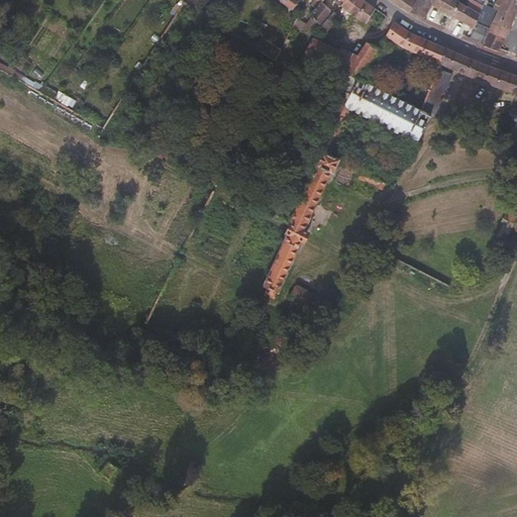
[(274,0),(291,11),(298,0),(274,0)]
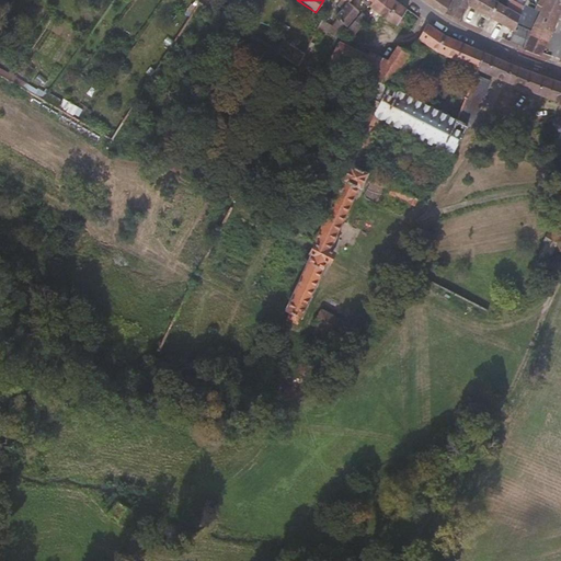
[(376,13),(385,0),(371,0),(367,8),(376,13)]
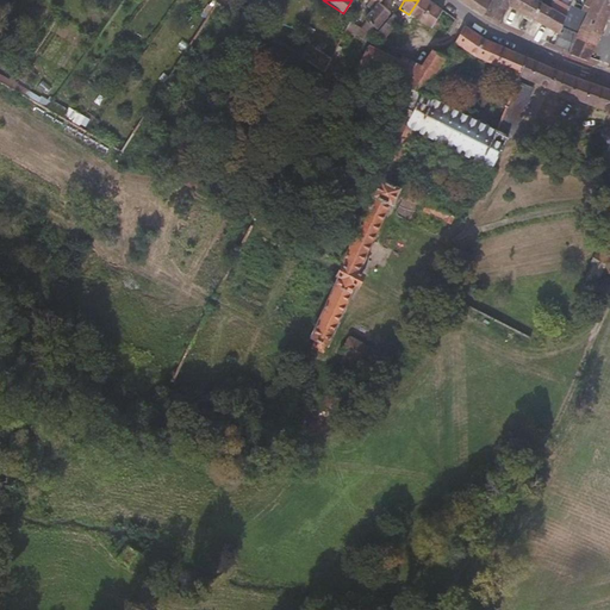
[(429,29),(441,11),(430,4),(427,0),(418,0),(409,14),(417,22),(429,29)]
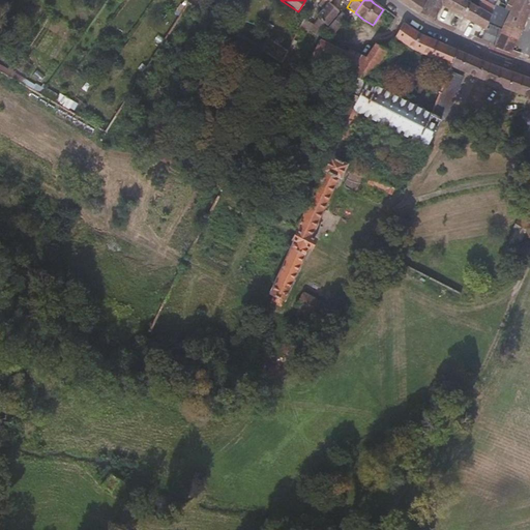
[(425,2),(422,0),(398,0),(419,15),(425,2)]
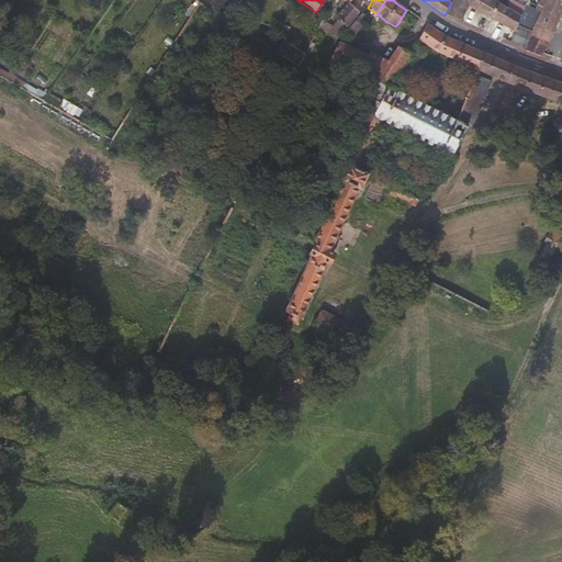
[(519,18),(490,0),(452,0),(451,2),(445,15),(458,21),(468,6),(514,32),(519,18)]
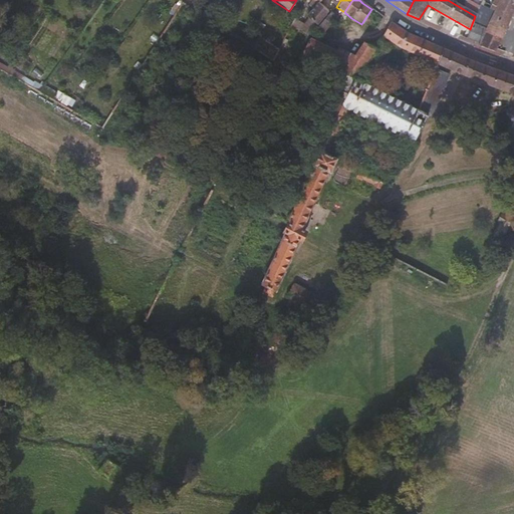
[(494,52),(513,12),(513,7),(513,0),(499,0),(496,7),(491,5),(489,10),(480,6),(475,16),(470,29),(469,31),(465,39),(478,45),(478,46),(494,52)]
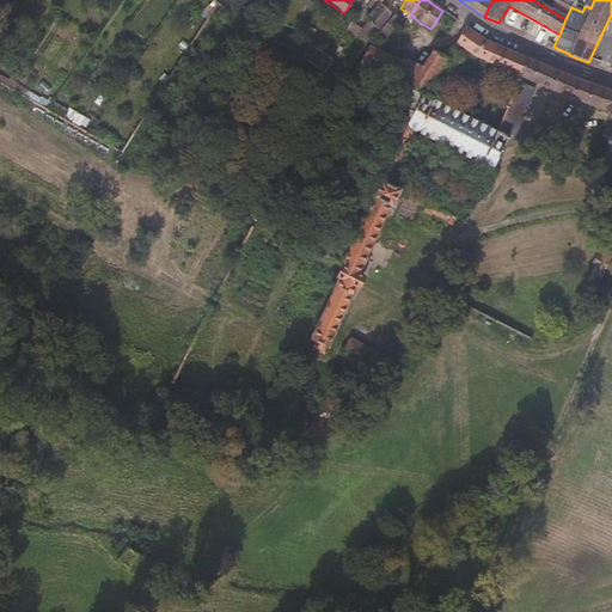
[(375,29),(390,12),(379,4),(378,4),(365,20),(375,29)]
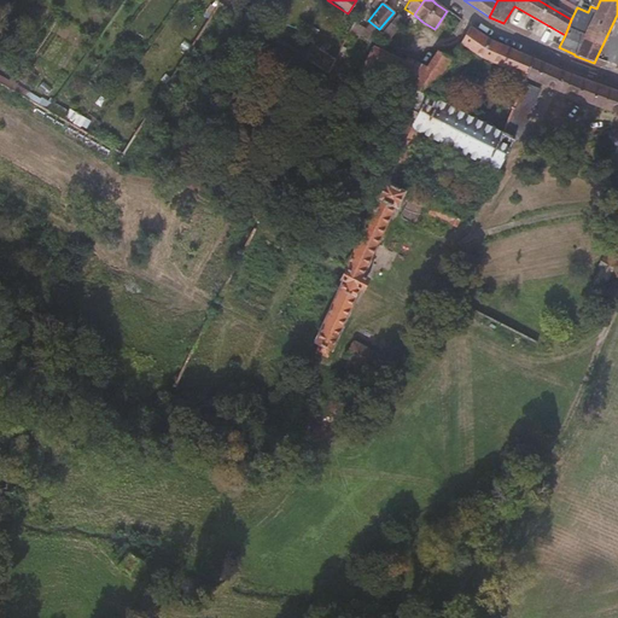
[(450,40),(462,23),(447,11),(435,29),(450,40)]
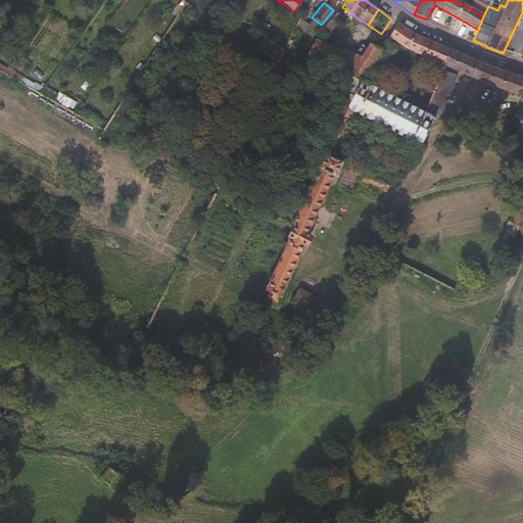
[(336,25),(343,15),(338,10),(337,10),(330,19),(336,25)]
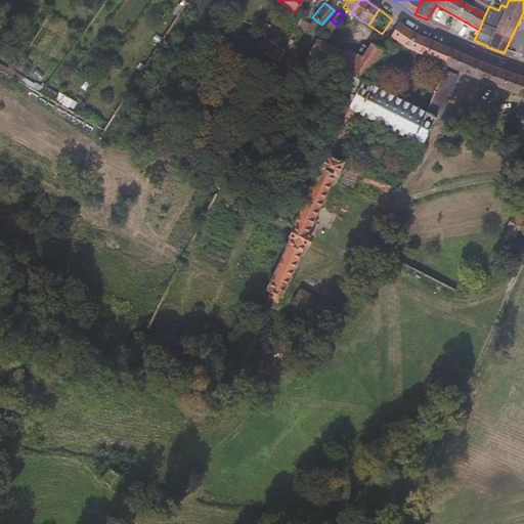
[(328,36),(337,25),(331,19),(321,31),(328,36)]
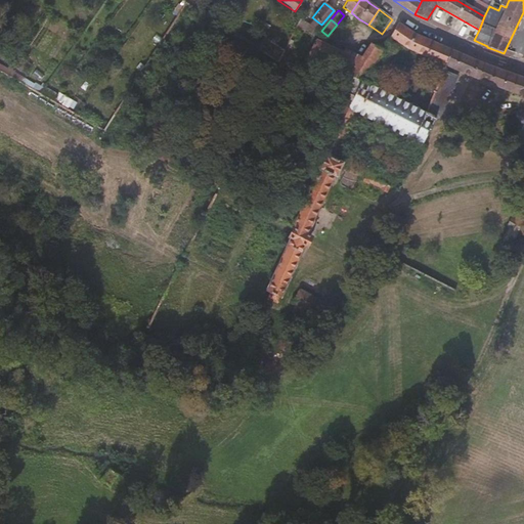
[(468,57),(450,50),(417,36),(397,23),(390,37),(407,49),(444,66),(489,85),(523,97),(523,113),(518,110),(513,120),(519,123),(514,134),(523,138),(523,78),(484,64),(468,57)]
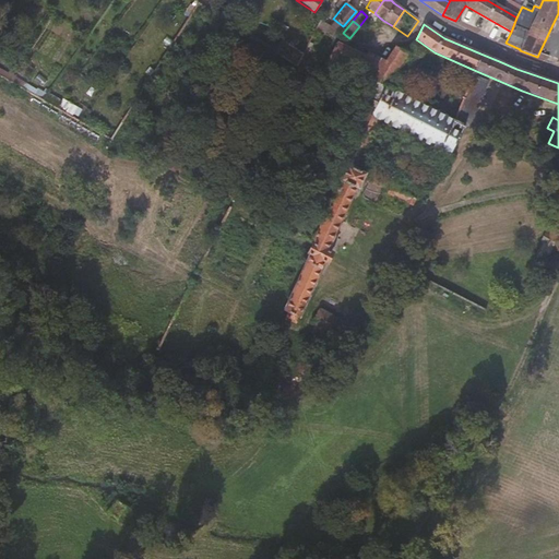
[(506,43),(510,34),(506,32),(501,40),(506,43)]
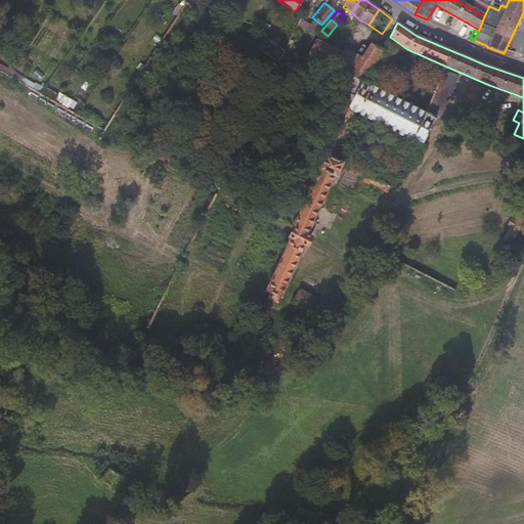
[(277,63),(284,50),(264,37),(257,48),(277,63)]
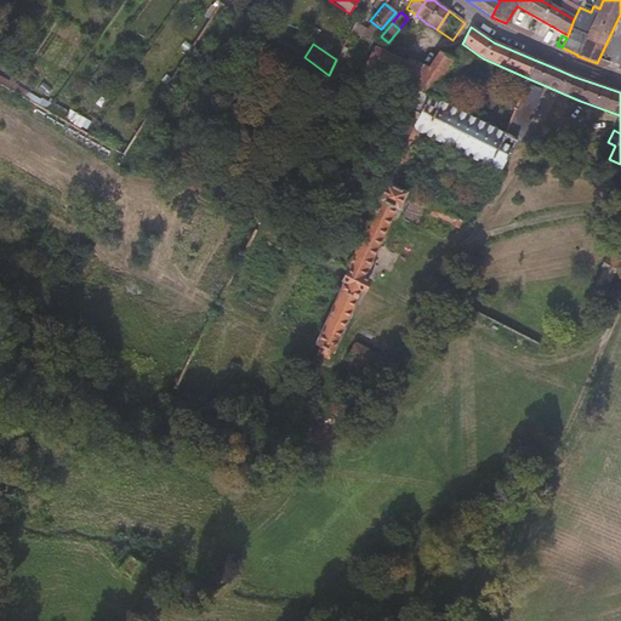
[(429,96),(453,60),(438,51),(427,67),(423,66),(420,70),(372,49),(336,125),(349,131),(375,79),(389,74),(405,81),(400,91),(408,93),(402,107),(385,142),(386,143),(371,176),(385,183),(398,189),(423,135),(499,172),(514,140),(503,134),(429,96)]
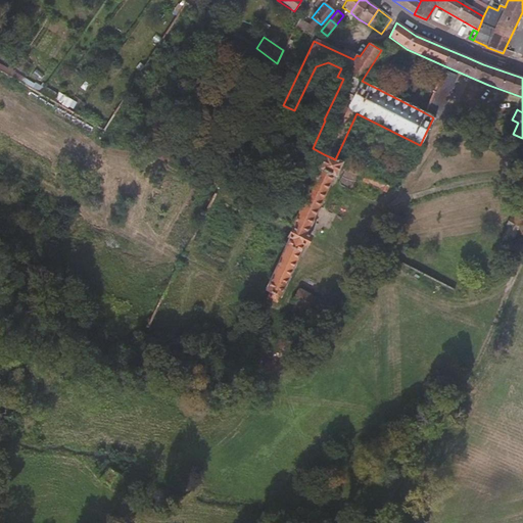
[(437,120),(456,76),(441,69),(436,81),(424,112),(433,117),(437,120)]
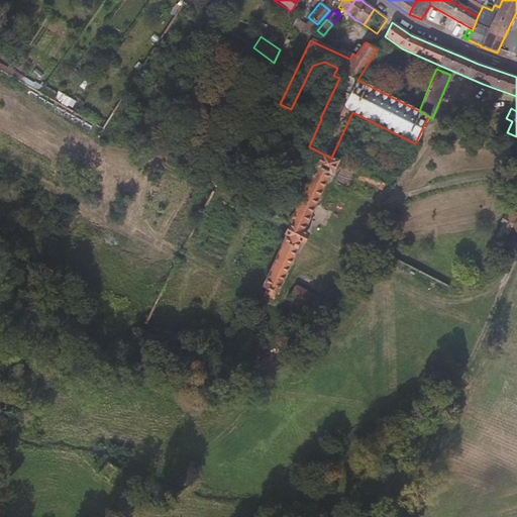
[(36,70),(32,75),(40,80),(44,75),(36,70)]
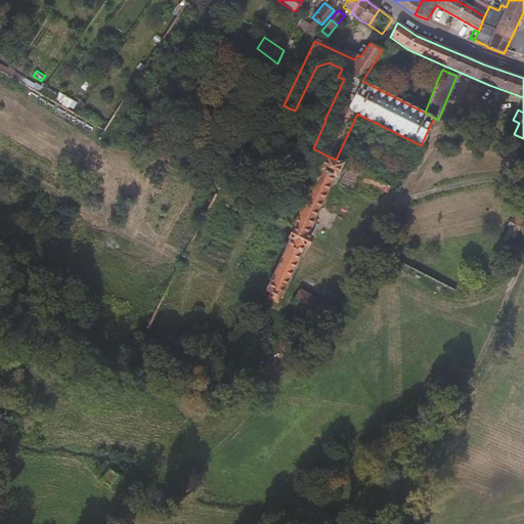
[(59,93),(54,101),(71,111),(75,102),(59,93)]
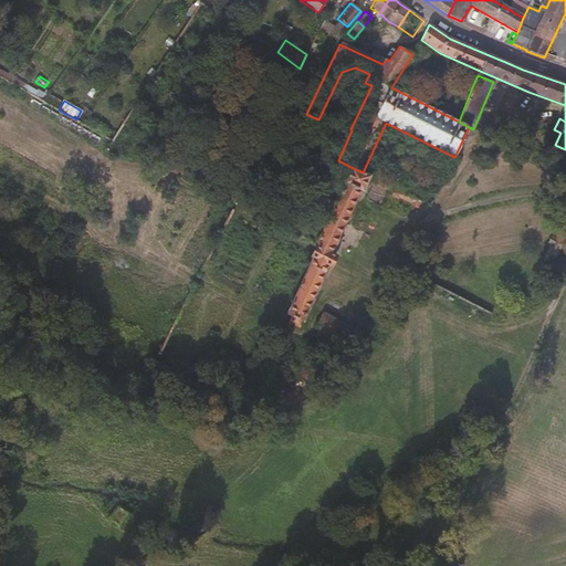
[(194,113),(199,103),(195,101),(189,111),(194,113)]
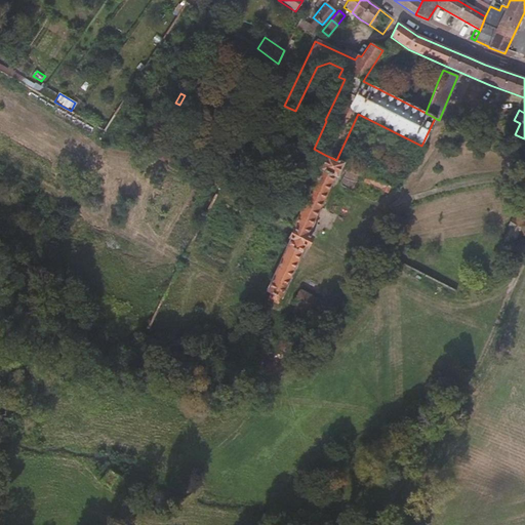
[(278,108),(259,98),(254,107),(275,116),(278,108)]
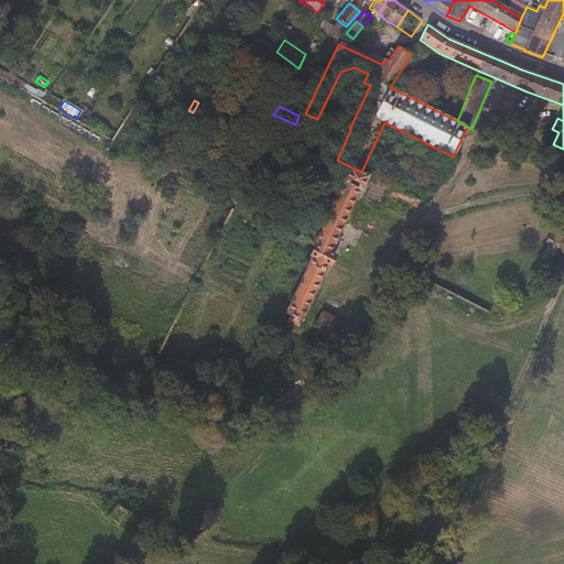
[(360,190),(365,182),(370,185),(371,184),(386,191),(386,194),(396,198),(397,196),(410,204),(410,205),(415,207),(419,201),(367,175),(361,172),(349,166),(314,243),(317,246),(311,257),(312,258),(286,313),(290,314),(286,323),(296,327),(300,321),(327,264),(328,264),(334,253),(329,251),(359,190),(360,190)]
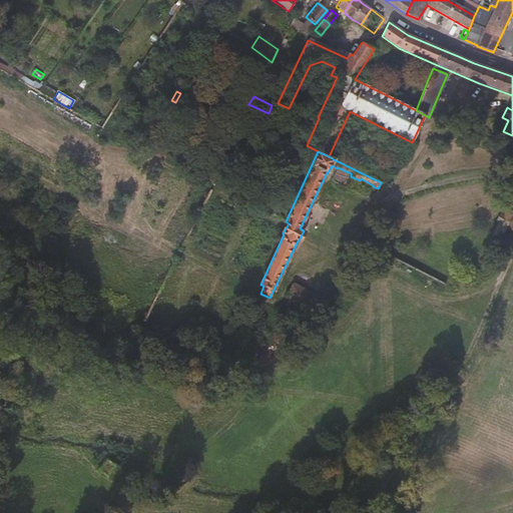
[(500,237),(512,211),(512,204),(508,202),(502,214),(499,213),(496,220),(496,221),(498,222),(492,234),(500,237)]
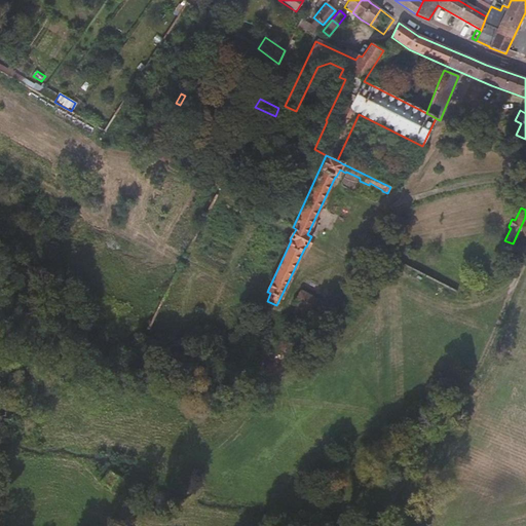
[(315,325),(318,318),(323,321),(329,306),(299,292),(293,305),(295,306),(292,313),(315,325)]
